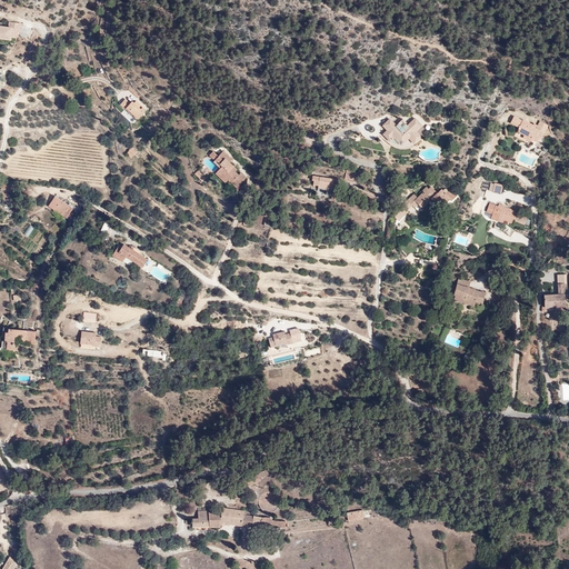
[(0,39),(11,41),(11,39),(12,32),(19,33),(20,33),(22,25),(11,23),(10,29),(0,28),(0,39)]
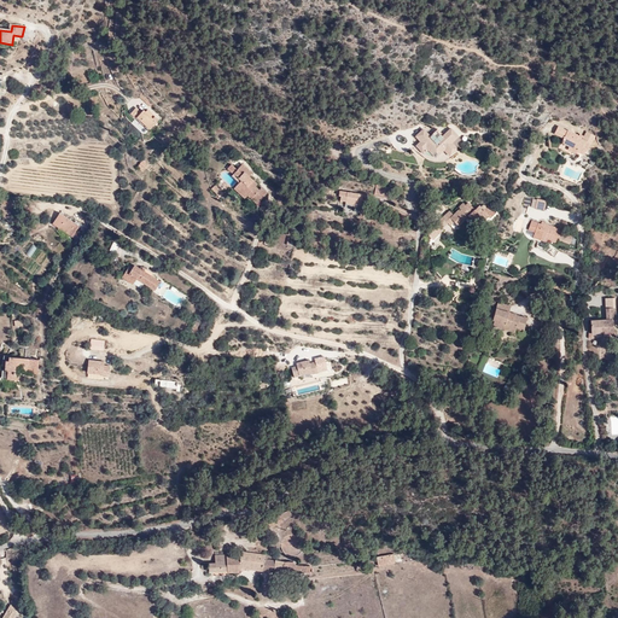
[(149,122),(153,127),(161,120),(149,109),(144,115),(136,108),(130,112),(139,120),(140,118),(147,124),(149,122)]
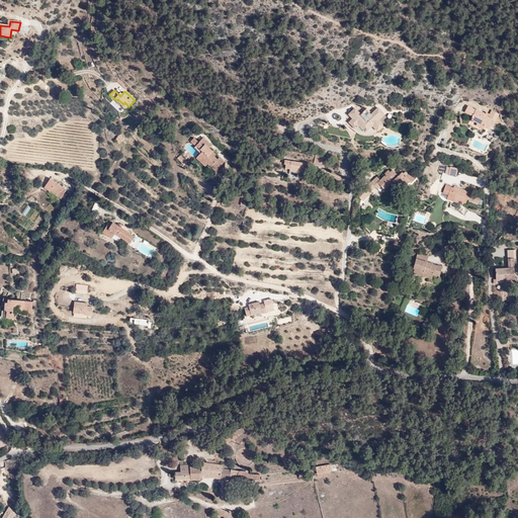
[(116,100),(125,109),(128,106),(124,102),(123,104),(117,99),(116,100)]
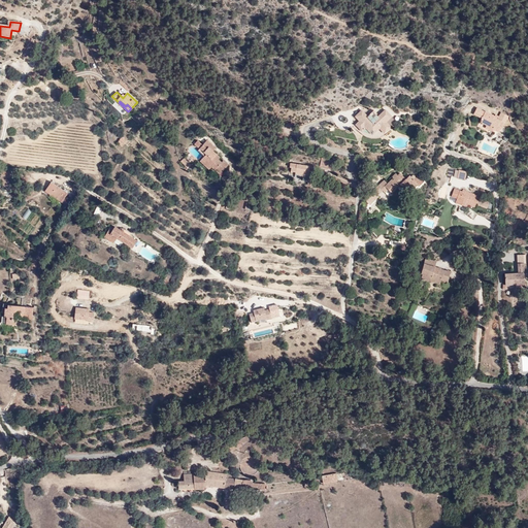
[(360,121),(357,124),(363,131),(367,128),(373,134),(381,128),(385,133),(392,127),(387,122),(393,117),(386,110),(380,117),(374,111),(368,117),(363,110),(356,117),(360,121)]
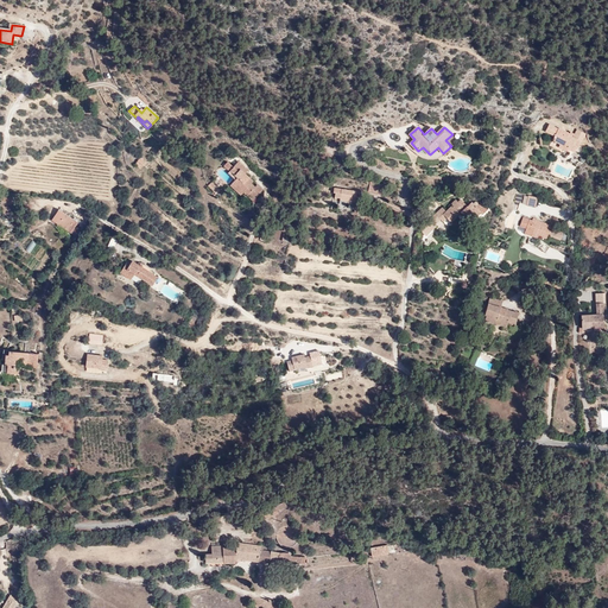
[(577,140),(577,139),(562,131),(561,132),(553,127),(549,134),(557,139),(555,146),(542,139),(543,150),(553,150),(568,158),(569,154),(574,157),(575,154),(577,156),(582,145),(584,144),(577,140)]
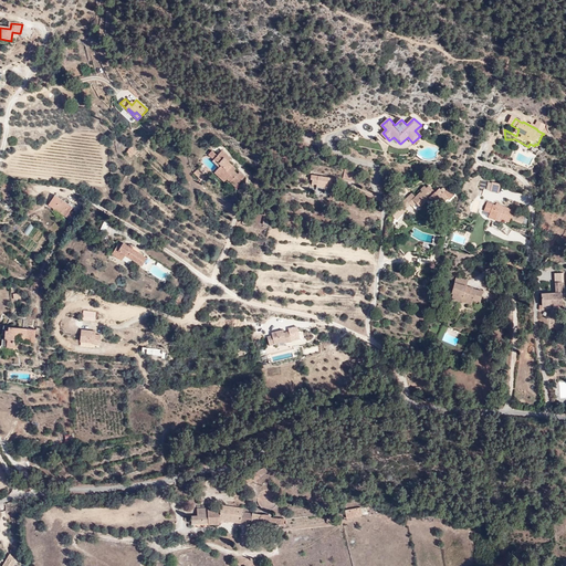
[(537,130),(544,134),(547,126),(541,123),(537,129),(537,130)]
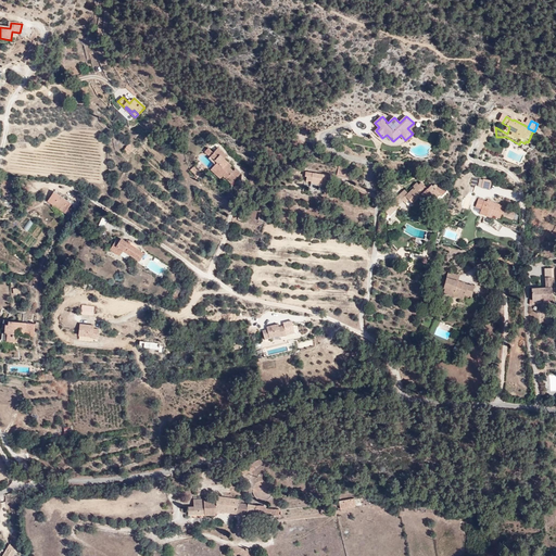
[(228,165),(230,163),(224,158),(227,155),(217,147),(213,151),(209,148),(205,151),(210,155),(211,154),(217,161),(215,164),(212,167),(217,172),(218,171),(224,175),(226,173),(229,176),(227,178),(231,182),(240,173),(236,168),(234,171),(230,167),(228,165)]
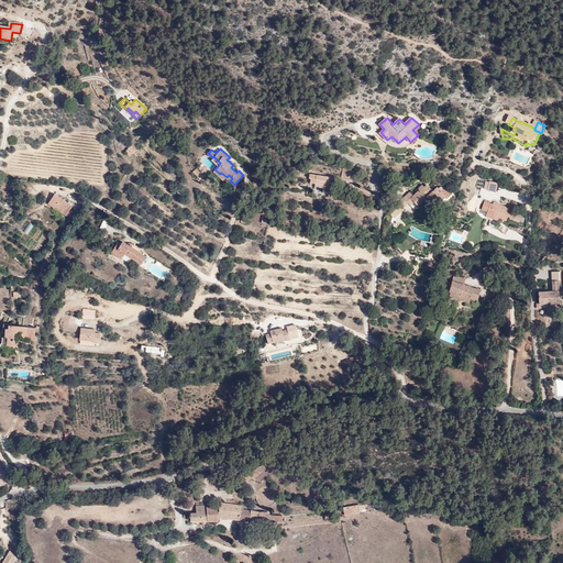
[(212,157),(211,158),(218,166),(220,163),(213,156),(212,157)]
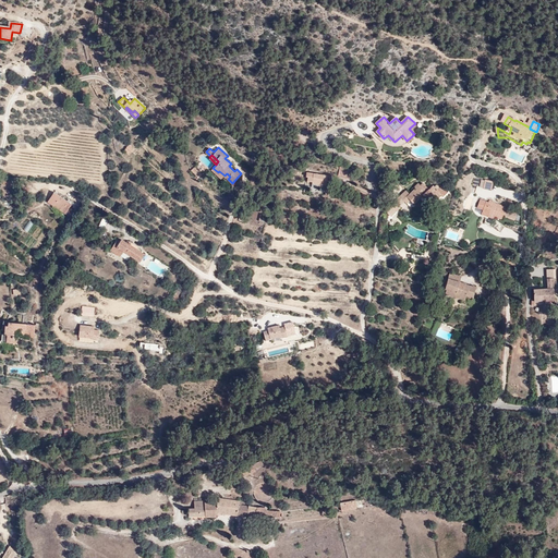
[(202,173),(195,167),(192,170),(197,177),(202,173)]
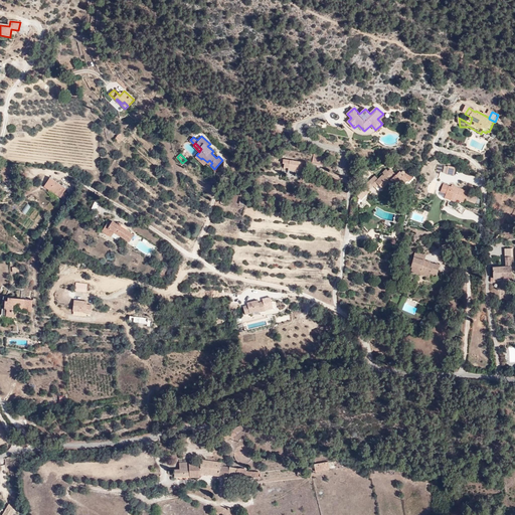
[(201,159),(196,155),(195,156),(204,165),(207,162),(202,158),(201,159)]
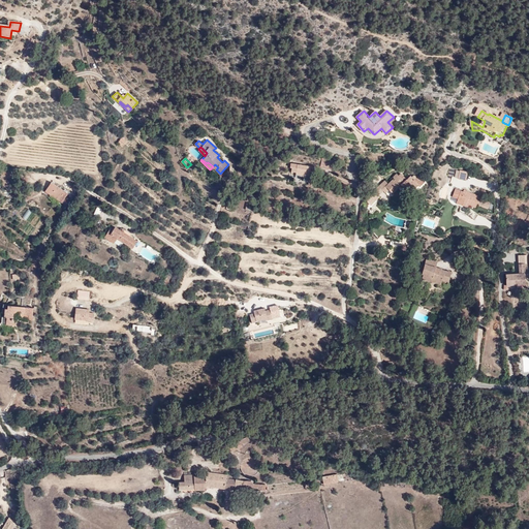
[(322,159),(321,165),(334,167),(335,161),(322,159)]
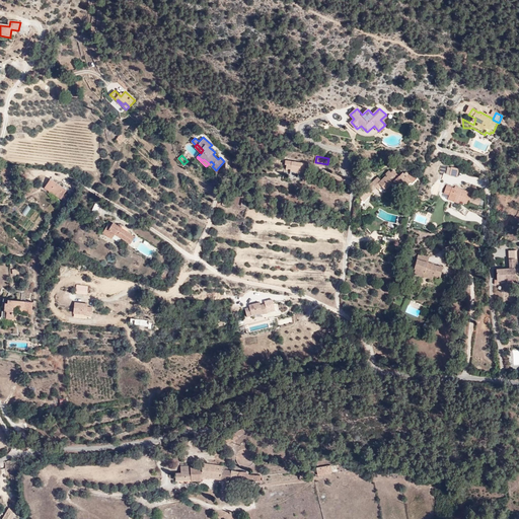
[(300,172),(301,162),(285,160),(285,164),(287,165),(286,169),(290,169),(290,170),(300,172)]
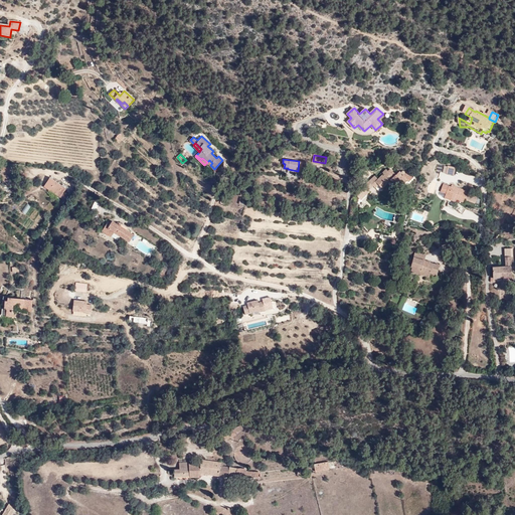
[(449,168),(448,174),(448,175),(456,177),(458,169),(450,167),(449,168)]
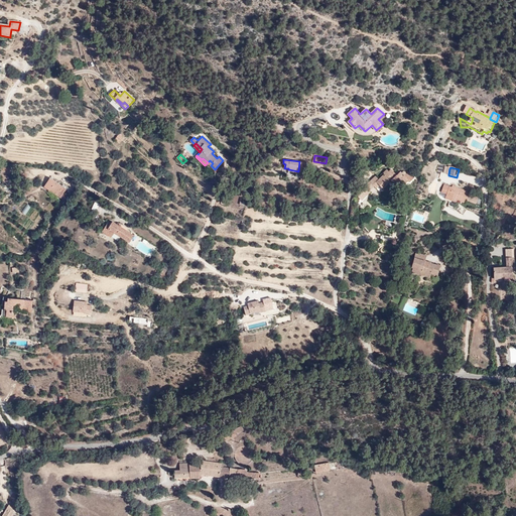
[(385,173),(381,176),(406,184),(409,181),(410,183),(415,179),(410,173),(409,174),(408,173),(404,172),(403,173),(401,172),(397,176),(391,169),(389,171),(387,169),(384,172),(385,173)]
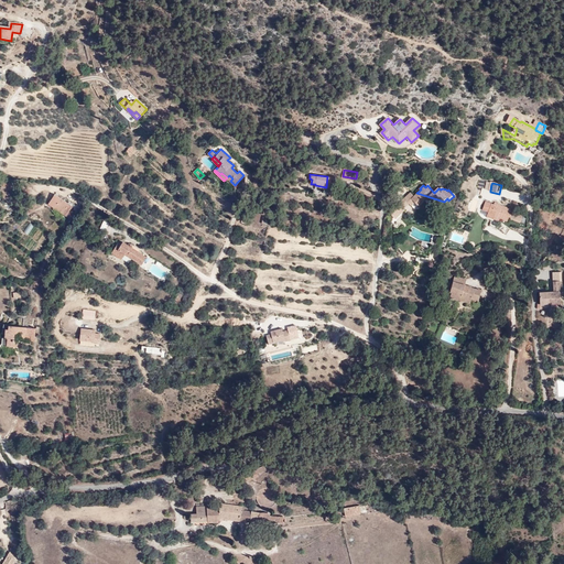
[(444,202),(416,193),(414,196),(411,193),(404,198),(411,206),(415,203),(419,207),(427,199),(435,207),(437,206),(444,213),(449,208),(444,202)]
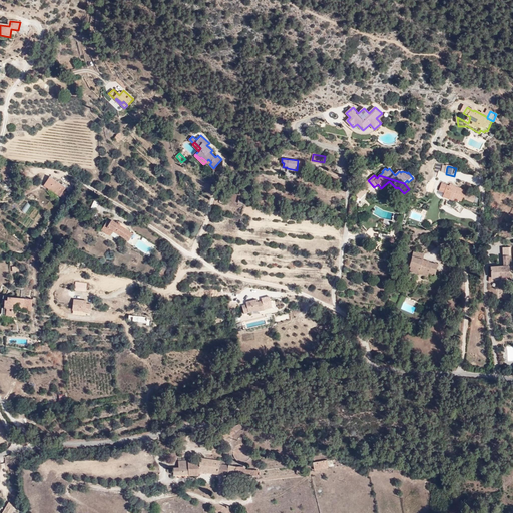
[(55,191),(61,195),(64,197),(67,193),(64,191),(67,186),(62,182),(55,191)]
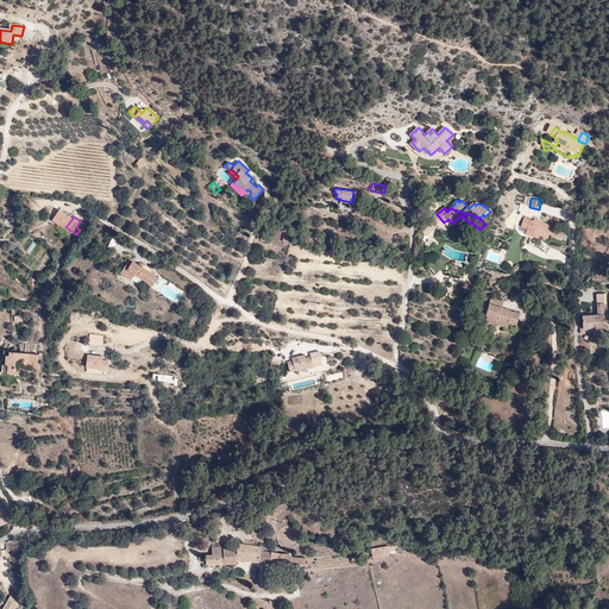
[(535,236),(544,239),(551,242),(553,238),(564,242),(566,234),(556,230),(556,228),(542,224),(544,223),(535,219),(534,221),(526,219),(522,227),(528,231),(526,236),(534,238),(535,236)]
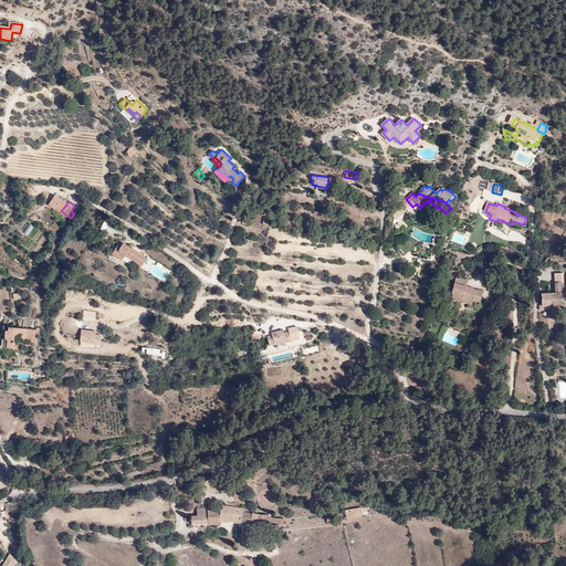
[(28,234),(34,228),(30,223),(23,231),(28,234)]
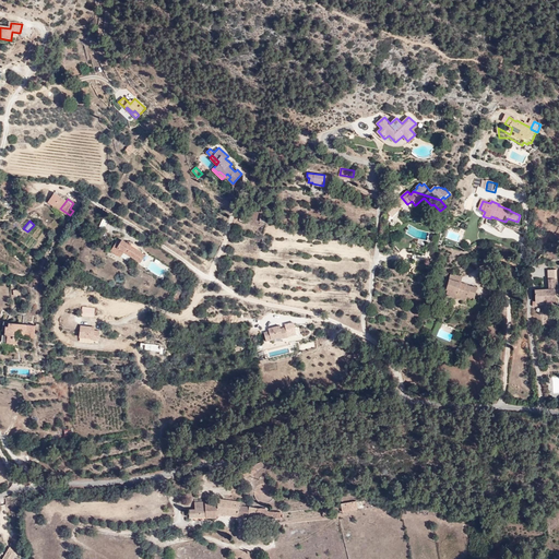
[(487,222),(486,225),(488,226),(494,228),(498,230),(503,235),(507,228),(499,223),(497,226),(487,222)]
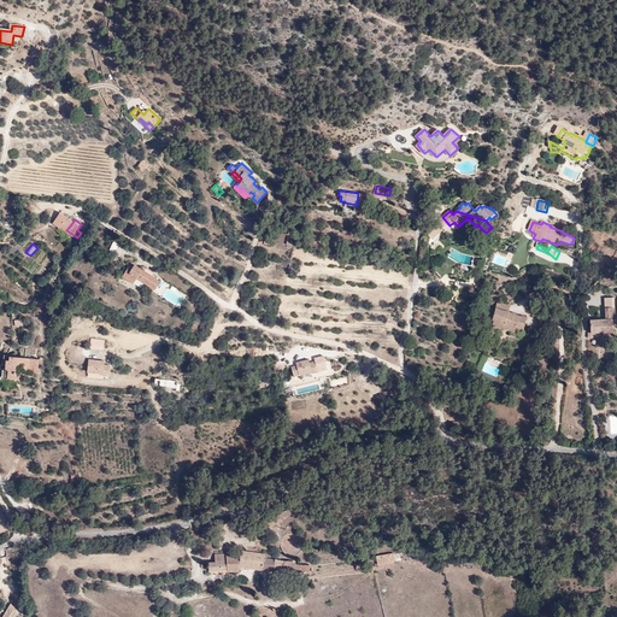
[(160,280),(135,263),(133,266),(130,264),(122,277),(133,285),(136,277),(154,288),(160,280)]
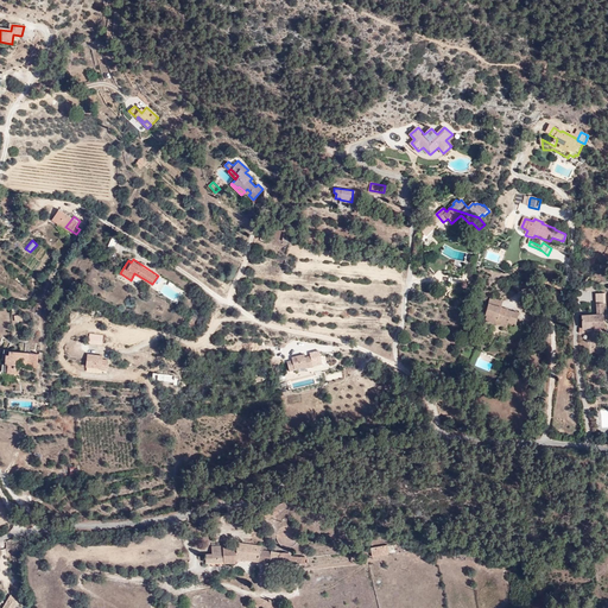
[(515,324),(519,314),(508,310),(508,311),(501,310),(501,308),(502,302),(489,298),(485,315),(487,316),(498,320),(496,322),(507,325),(508,322),(515,324)]
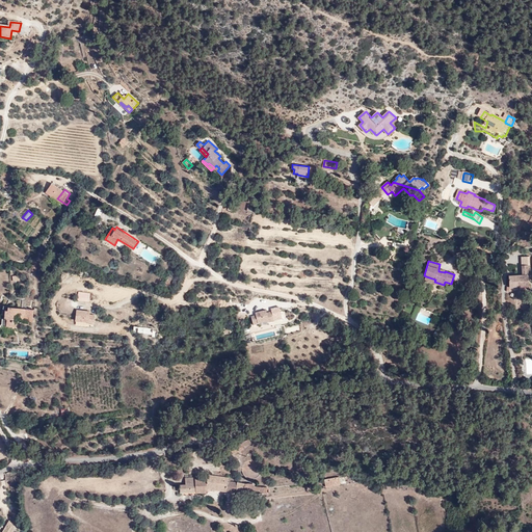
[(510,276),(511,287),(515,287),(531,286),(530,273),(529,265),(523,266),(524,275),(510,276)]
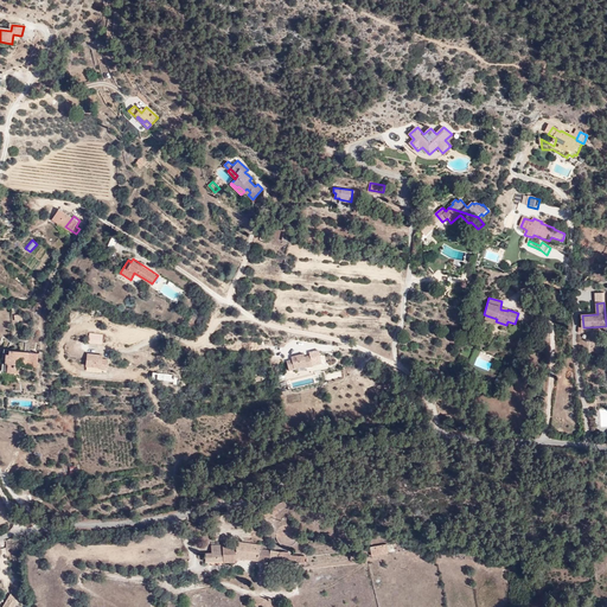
[(485,321),(506,327),(506,325),(496,321),(497,319),(486,315),(485,321)]
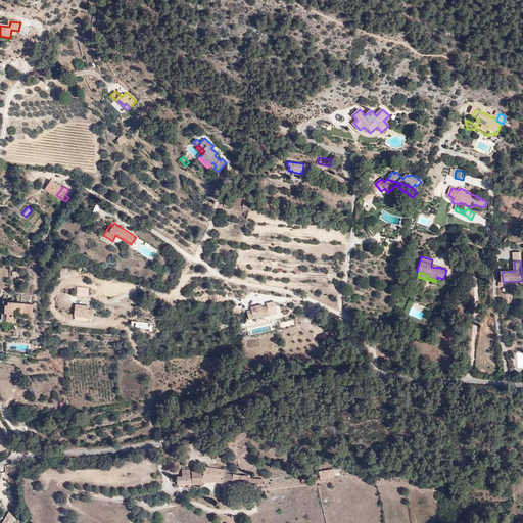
[(18,293),(18,300),(7,300),(6,303),(3,302),(3,307),(3,308),(2,312),(5,313),(5,320),(14,321),(15,313),(12,313),(13,307),(17,307),(17,312),(22,313),(27,314),(27,315),(31,315),(32,302),(25,301),(25,300),(25,298),(24,295),(22,293),(18,293)]
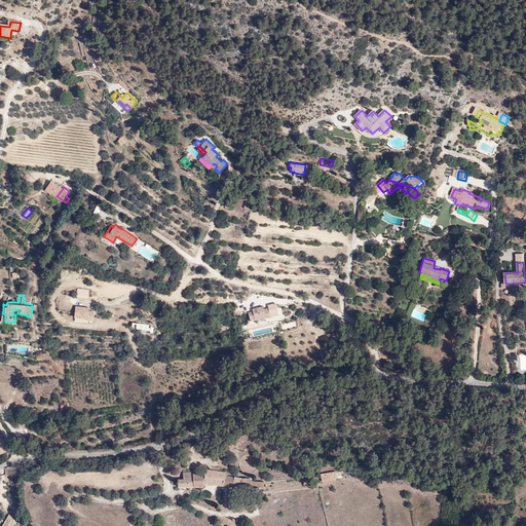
[(88,307),(78,306),(78,309),(75,309),(74,316),(87,317),(87,320),(92,320),(94,311),(88,310),(88,307)]
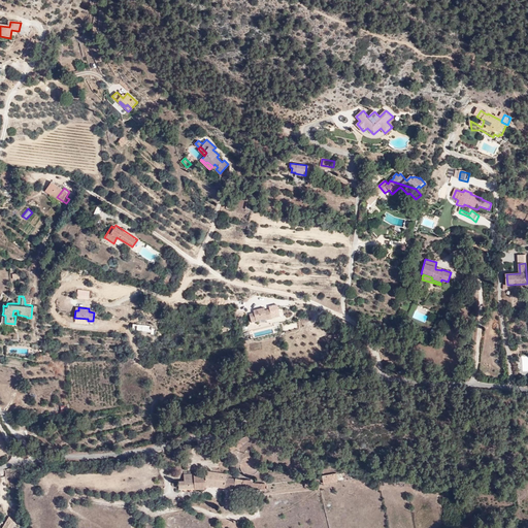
[(246,315),(249,322),(253,322),(253,321),(263,319),(263,321),(268,320),(267,311),(262,311),(262,309),(251,310),(252,314),(246,315)]
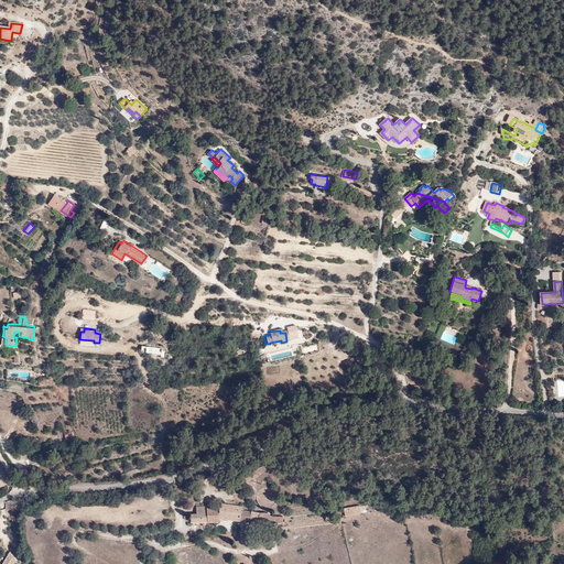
[(256,478),(255,476),(249,473),(240,476),(242,483),(242,484),(256,478)]
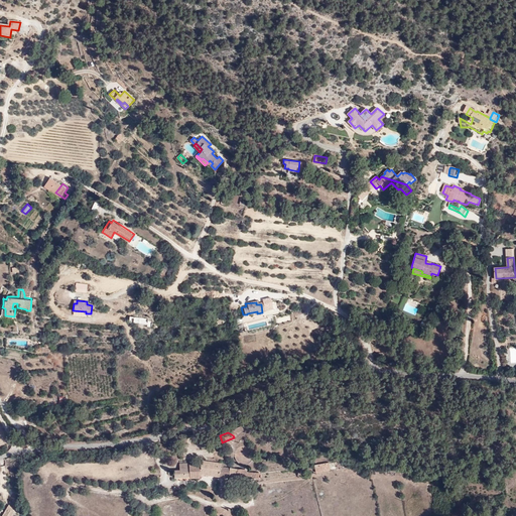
[(259,476),(258,471),(258,470),(246,471),(244,468),(229,466),(229,468),(223,467),(224,463),(215,462),(215,466),(202,464),(199,463),(189,464),(188,463),(179,463),(179,469),(174,470),(175,476),(190,475),(190,476),(200,476),(200,472),(242,480),(244,475),(259,476)]
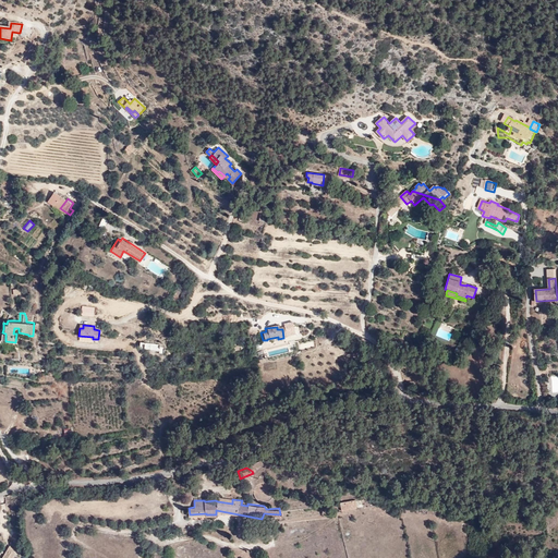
[(358,501),(342,505),(343,513),(359,510),(358,501)]
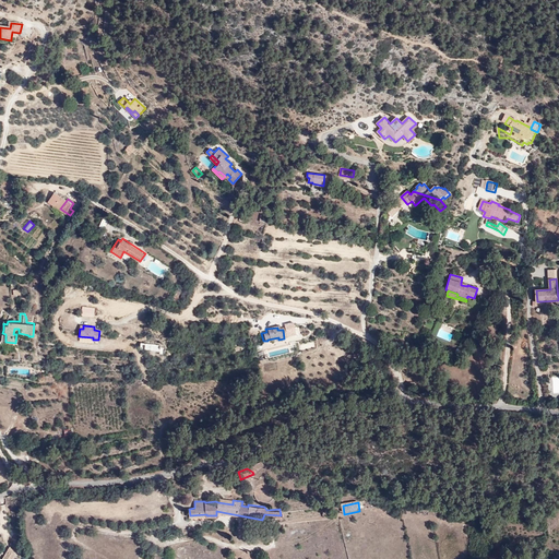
[(13,558),(18,552),(10,547),(2,558),(13,558)]
